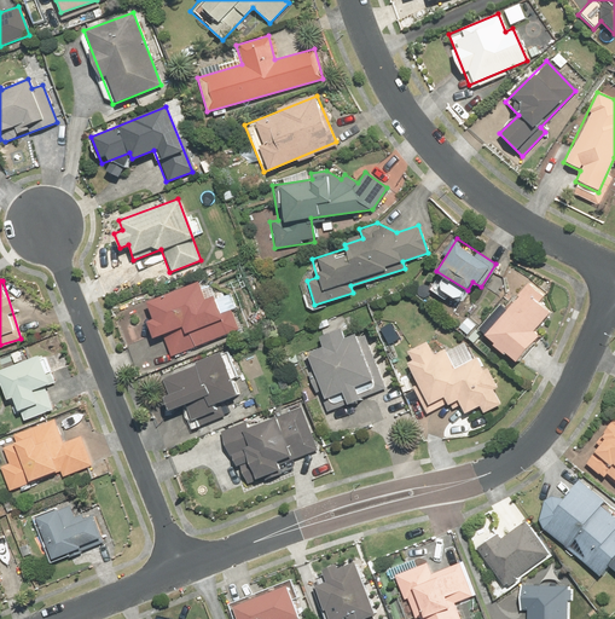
[(160,334),(169,357),(237,330),(228,310),(221,313),(214,296),(206,300),(198,281),(146,301),(154,318),(148,320),(154,336),(160,334)]
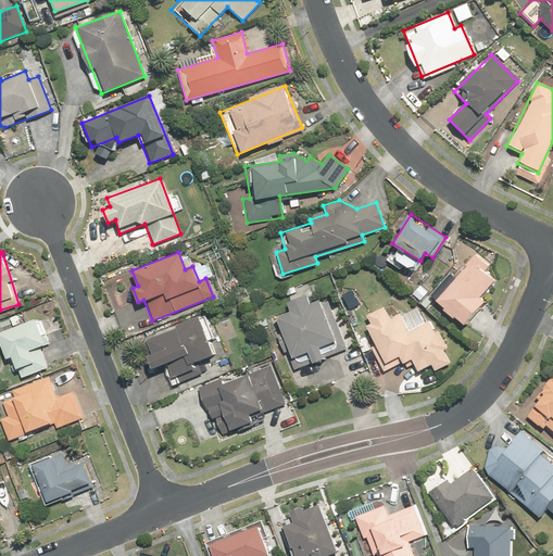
[(475,255),(436,300),(464,324),(484,301),(480,298),(494,281),(482,270),(488,266),(475,255)]
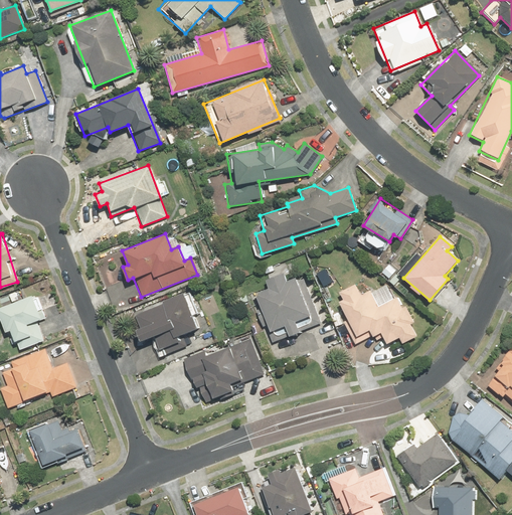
[(268,288),(254,293),(271,332),(285,326),(289,337),(300,332),(295,322),(311,315),(296,277),(286,281),(283,273),(265,280),(268,288)]
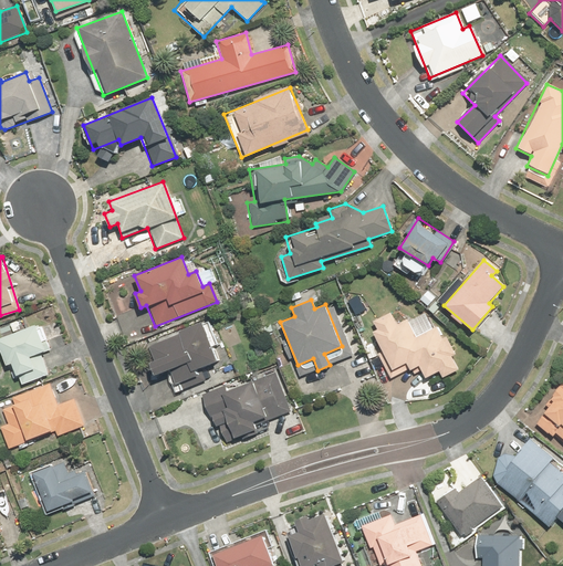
[(377,328),(372,332),(382,350),(377,353),(391,378),(417,364),(425,377),(438,370),(441,378),(458,370),(451,356),(455,354),(445,335),(440,337),(435,326),(416,336),(404,315),(393,321),(389,312),(373,321),(377,328)]
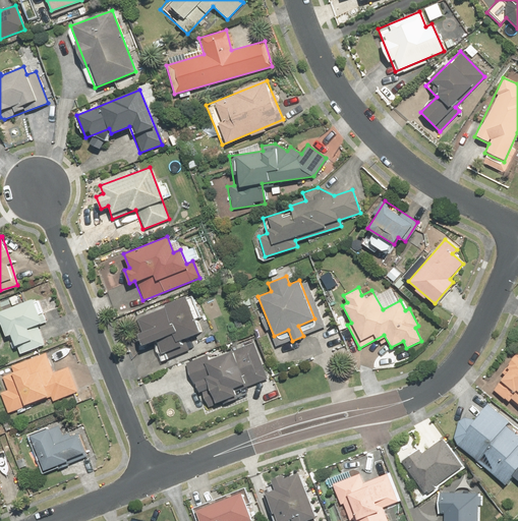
[(35,297),(0,310),(0,322),(5,336),(11,334),(18,354),(44,344),(36,325),(44,322),(35,297)]
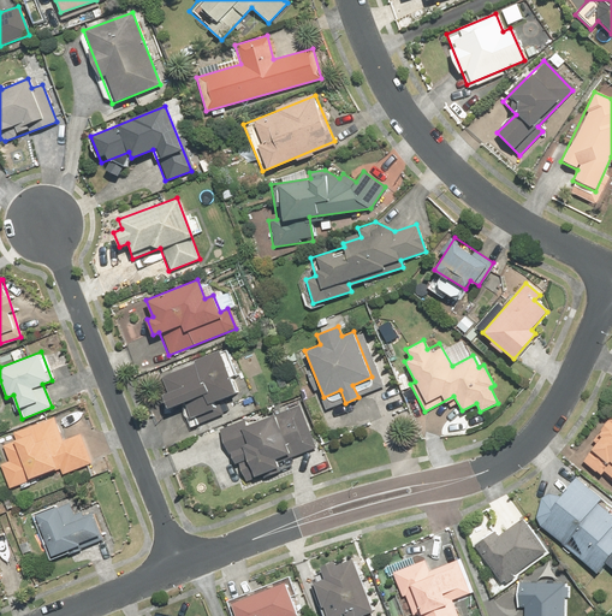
[(219,353),(161,375),(168,392),(162,394),(168,408),(179,403),(189,427),(221,414),(217,401),(236,394),(219,353)]
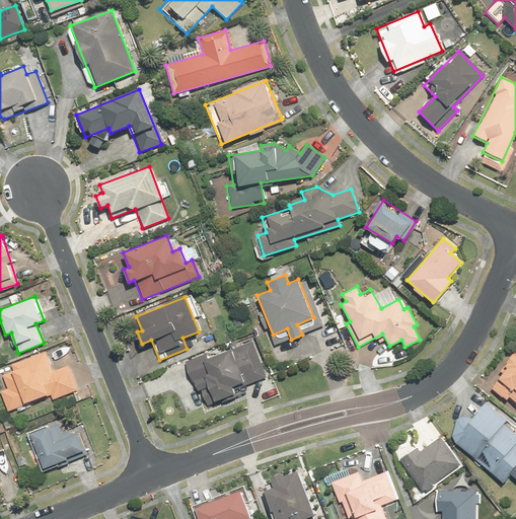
[(205,354),(183,362),(203,410),(235,396),(233,390),(266,377),(251,342),(207,359),(205,354)]
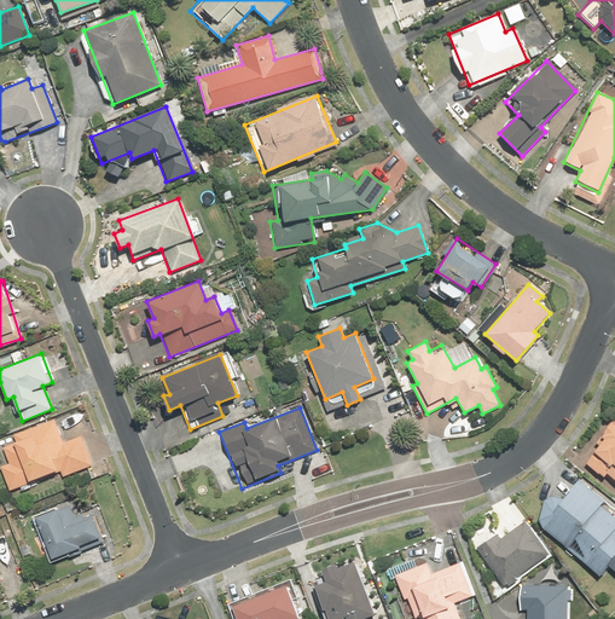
[(614,415),(581,458),(614,484),(614,415)]
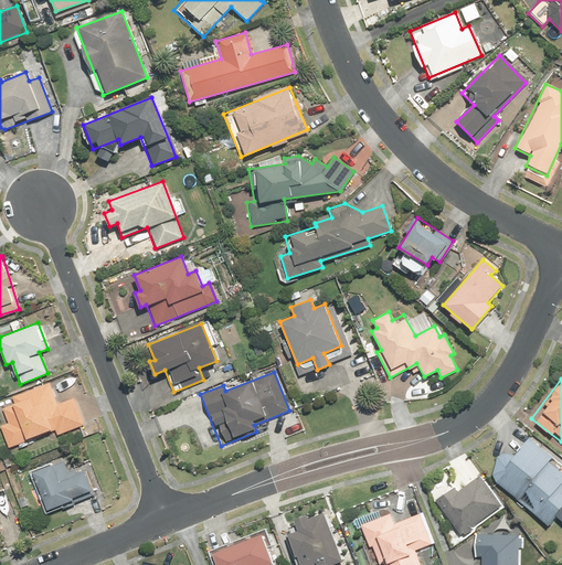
[(1,426),(9,447),(54,429),(56,435),(82,425),(72,398),(56,404),(48,383),(11,397),(13,404),(2,408),(8,424),(1,426)]
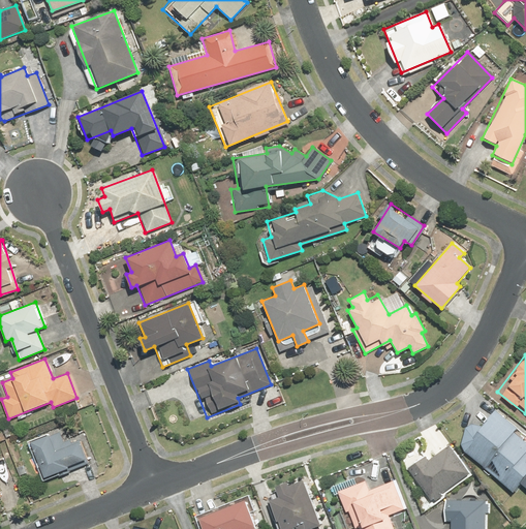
[(455,444),(514,491),(519,484),(525,489),(525,436),(492,410),(480,426),(473,421),(455,444)]
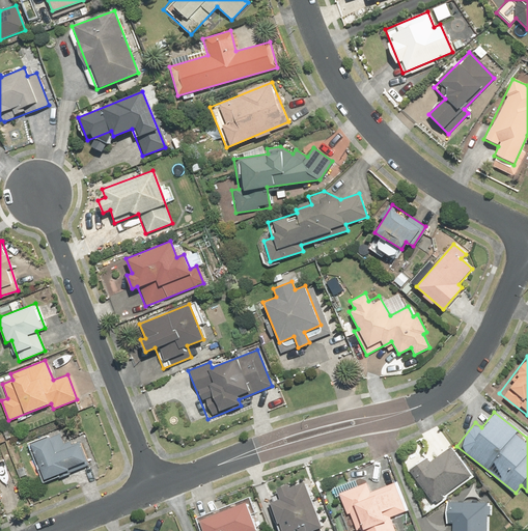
[(59,432),(31,443),(45,479),(87,464),(78,439),(63,445),(59,432)]
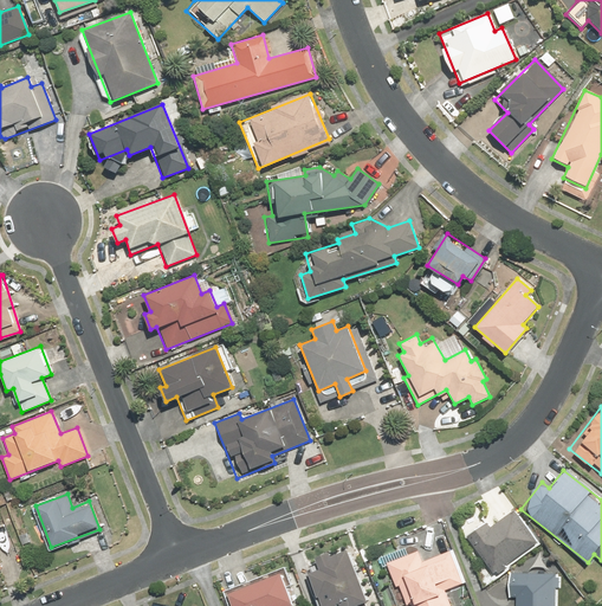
[(485,521),(465,536),(493,575),(538,542),(512,509),(489,527),(485,521)]
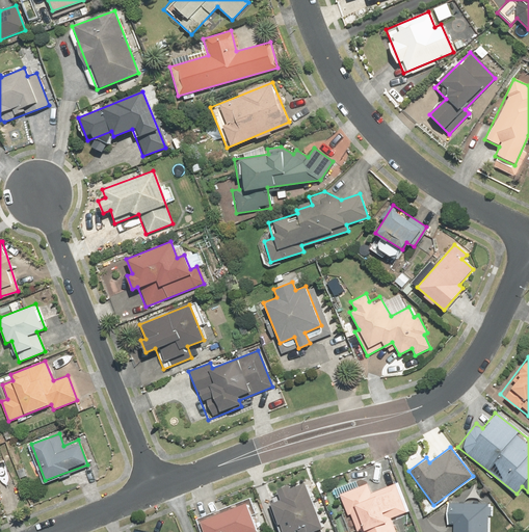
[(323,531),(302,482),(276,493),(280,499),(269,503),(281,531),(323,531)]
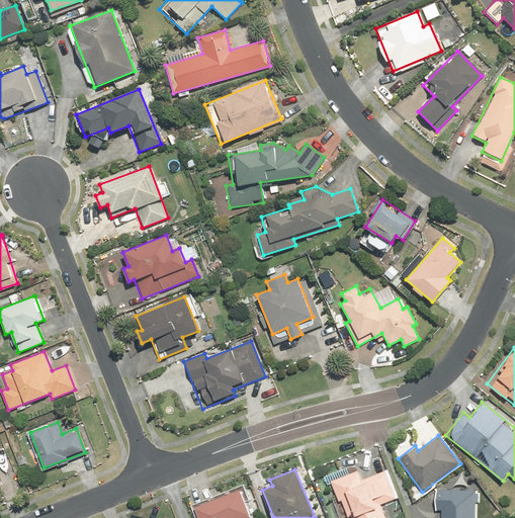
[(343,499),(350,517),(383,517),(379,505),(395,499),(383,470),(360,480),(356,469),(329,481),(337,501),(343,499)]
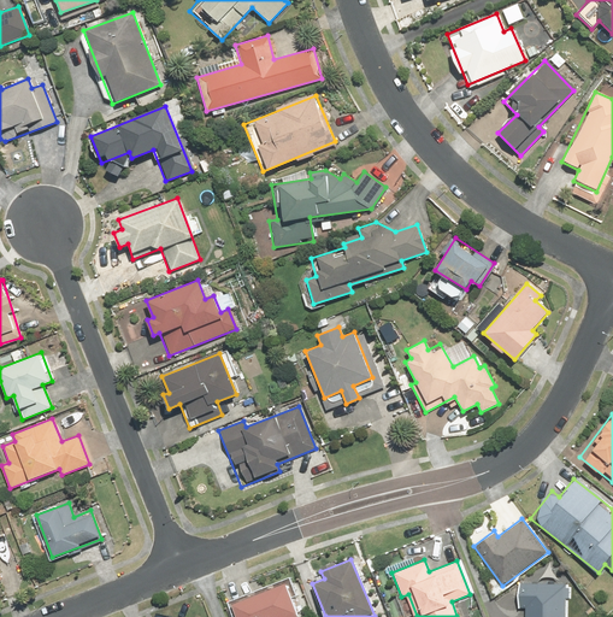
[(286,583),(231,604),(236,616),(294,616),(298,616),(286,583)]
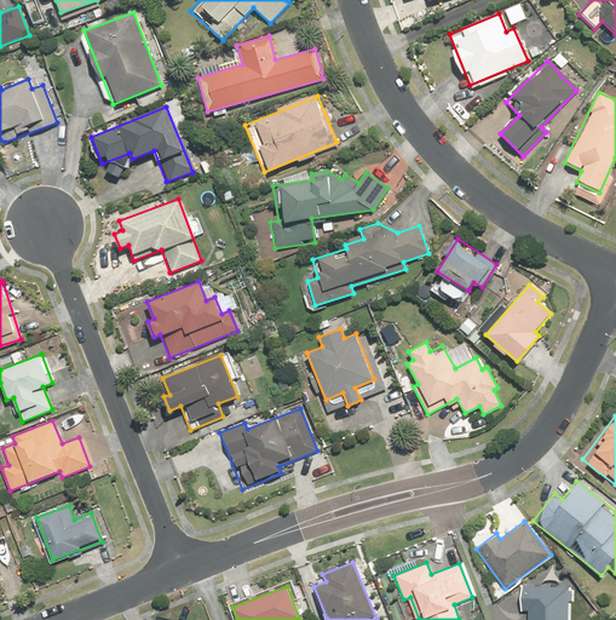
[(527,619),(566,619),(566,587),(520,587),(520,610),(527,610),(527,619)]
